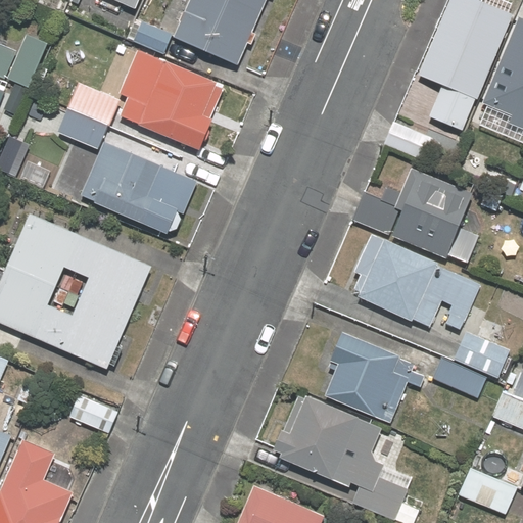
[(108,0),(143,13),(147,0),(108,0)]
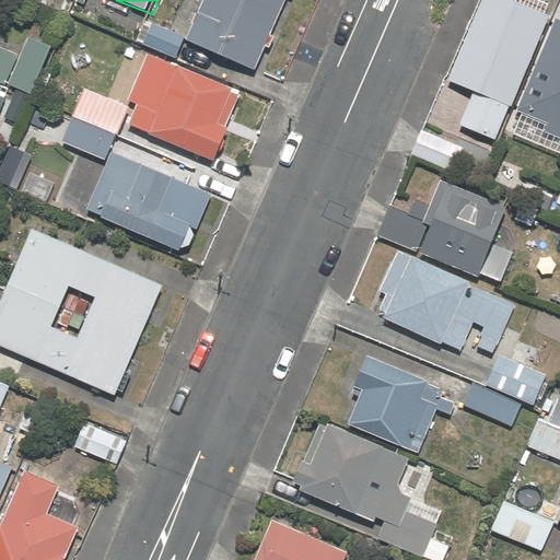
[(289,0),(201,0),(186,41),(260,71),(289,0)]
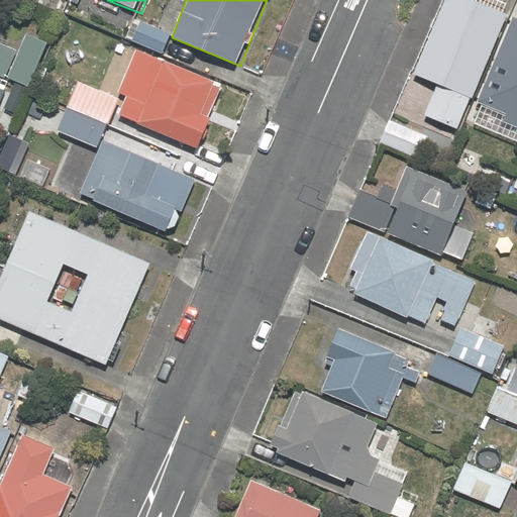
[(511,13),(481,0),(440,0),(409,75),(442,89),(436,103),(467,116),(472,105),(511,13)]
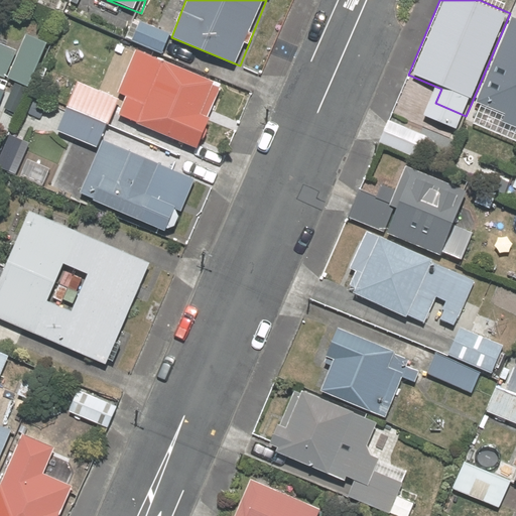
[(515,15),(510,13),(471,105),(499,117),(494,128),(515,136),(515,15)]
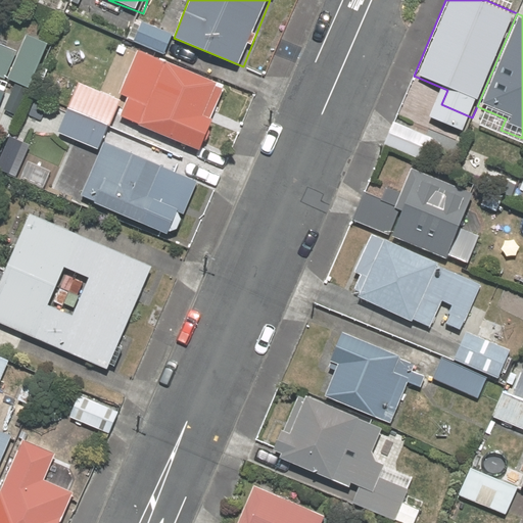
[(170,36),(140,24),(132,44),(161,56),(170,36)]
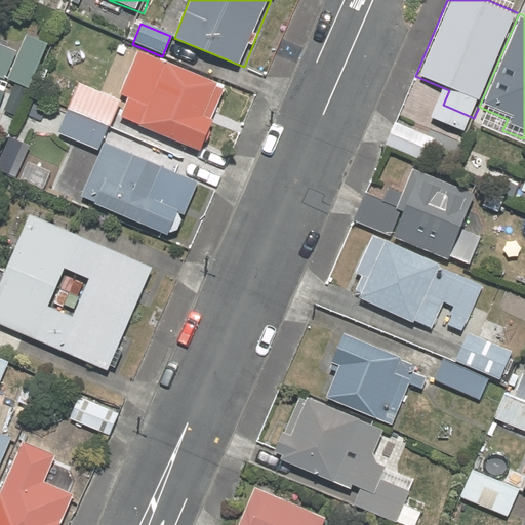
[(18,51),(0,45),(0,99),(5,85),(31,93),(47,42),(24,35),(18,51)]
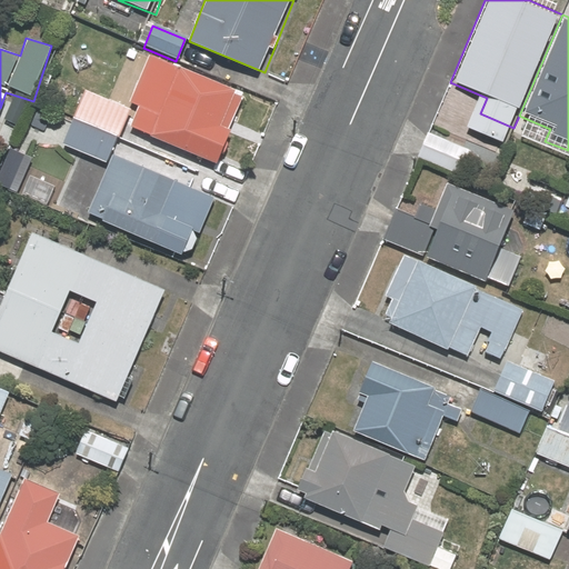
[(213,170),(243,93),(160,61),(129,137),(213,170)]
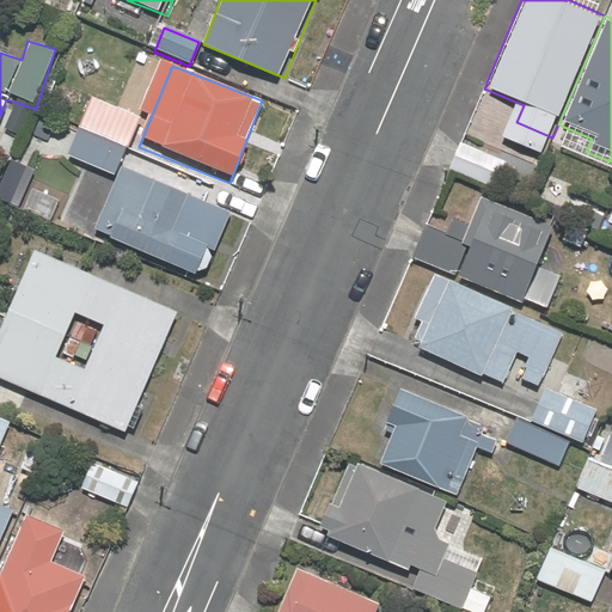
[(133,117),(86,99),(65,158),(111,176),(133,117)]
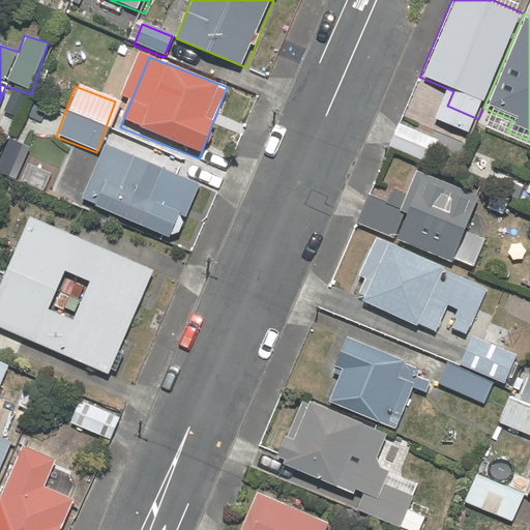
[(444,142),(400,122),(387,151),(432,170),(444,142)]
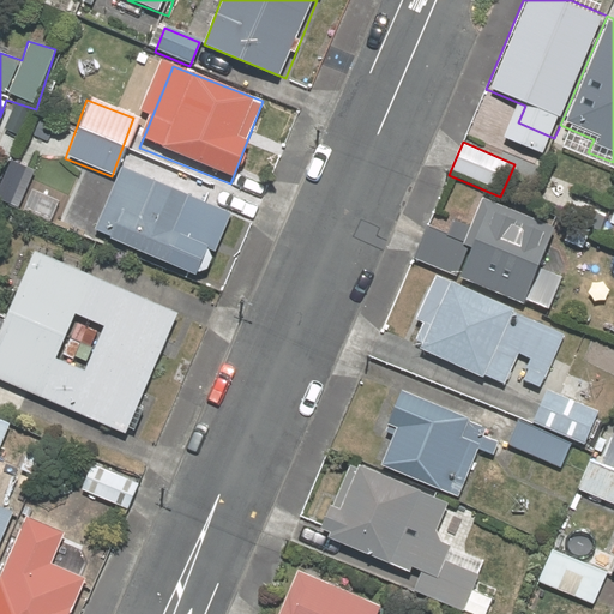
[(228,215),(120,167),(90,234),(198,283),(228,215)]
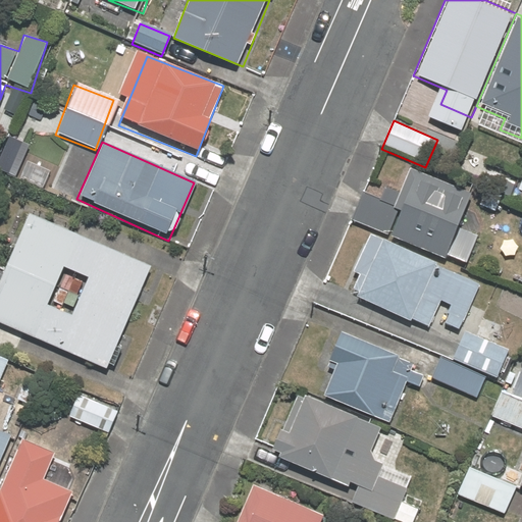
[(448,171),(477,185),(488,158),(459,146),(448,171)]
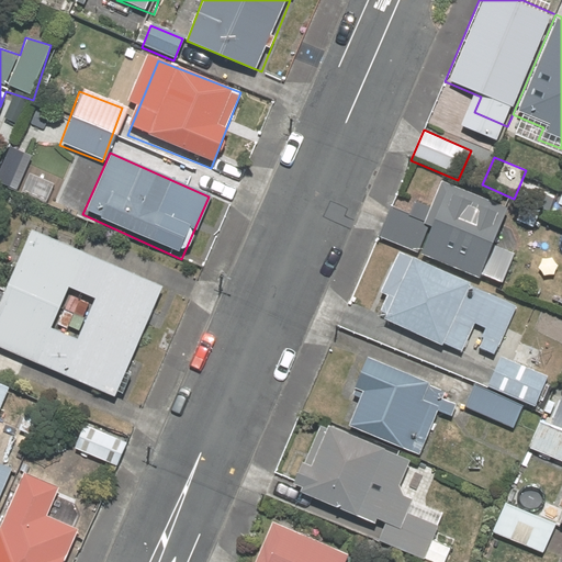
[(424,218),(391,204),(375,242),(395,250),(504,298),(520,261),(493,249),(510,209),(478,194),(441,179),(424,218)]
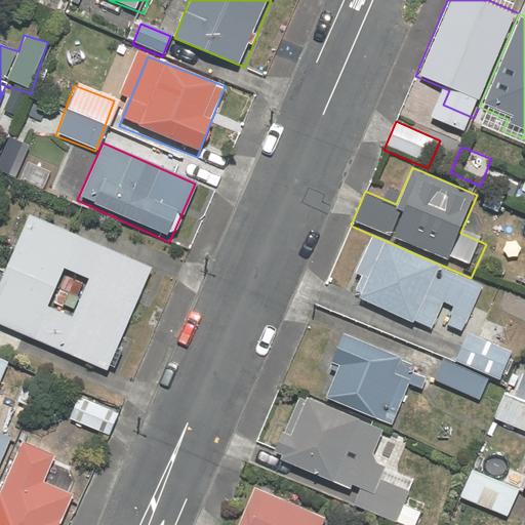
[(29,213),(0,284),(0,326),(113,371),(155,264),(29,213)]
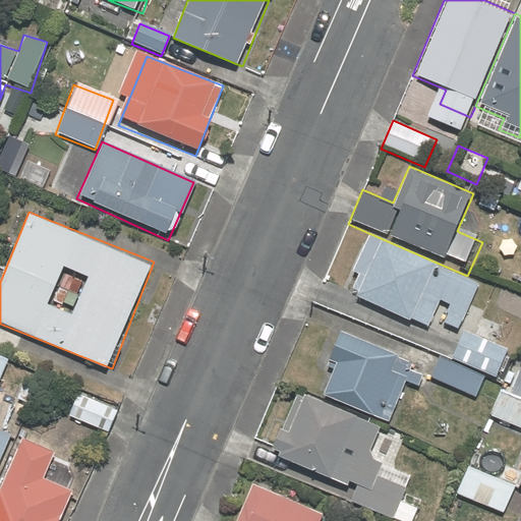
[(366,232),(339,297),(427,336),(433,322),(465,336),(487,284),(467,276),(366,232)]
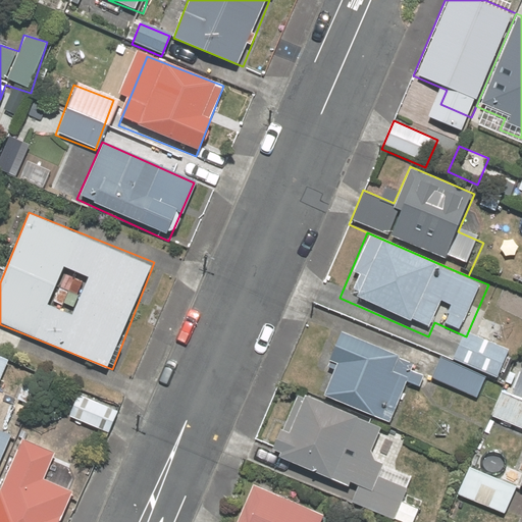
[(426,368),(337,328),(321,367),(334,373),(322,403),(387,431),(409,385),(417,389),(426,368)]
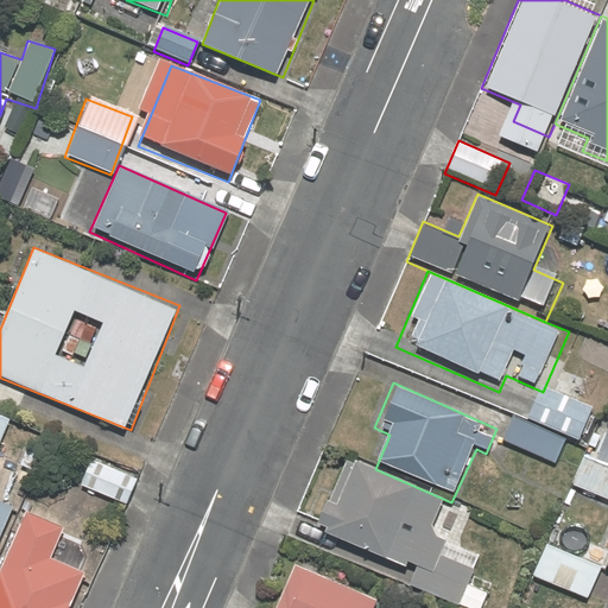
[(565,439),(583,447),(597,415),(543,392),(529,423),(565,439)]
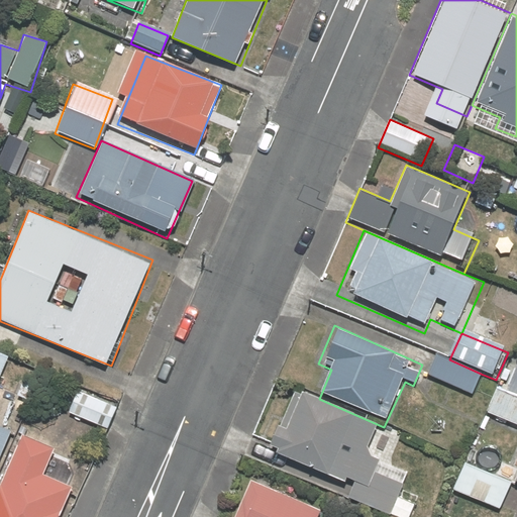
[(0,376),(9,352),(0,348),(0,376)]
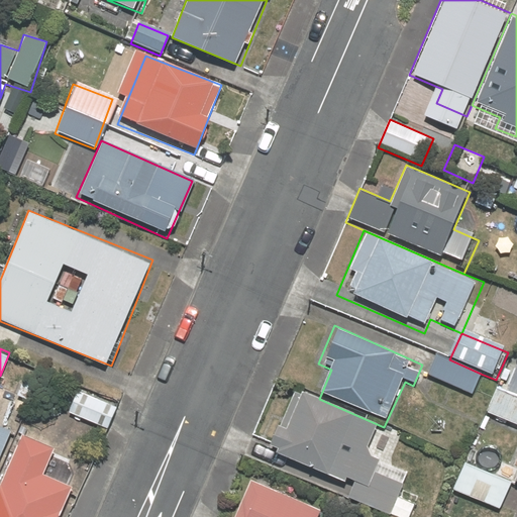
[(471,397),(481,374),(449,359),(433,352),(423,376),(471,397)]
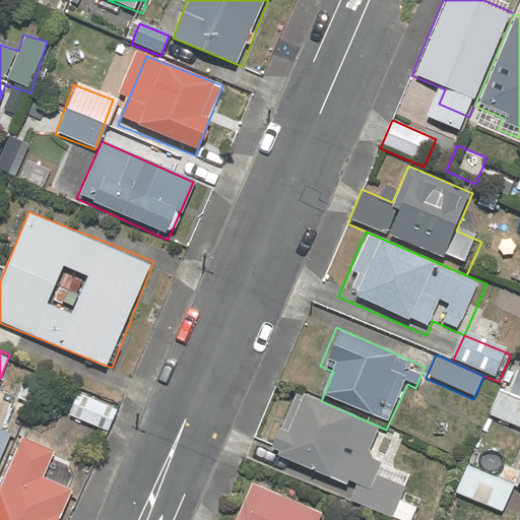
[(519,363),(507,392),(497,388),(483,416),(519,432),(519,363)]
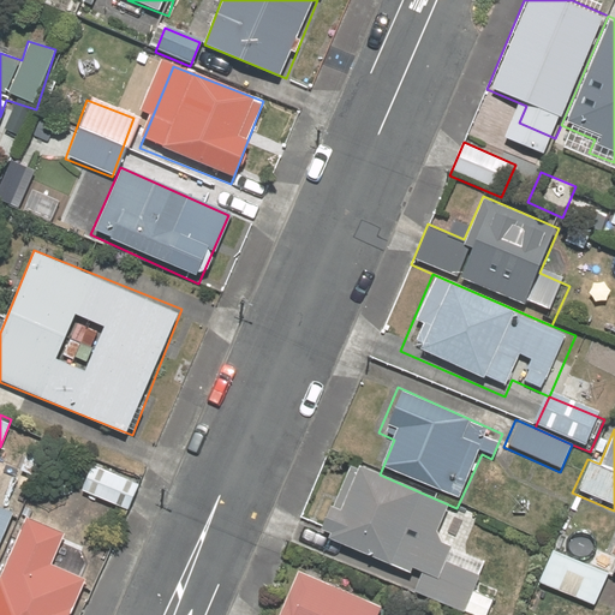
[(117,472),(82,459),(67,494),(126,517),(139,482),(117,472)]
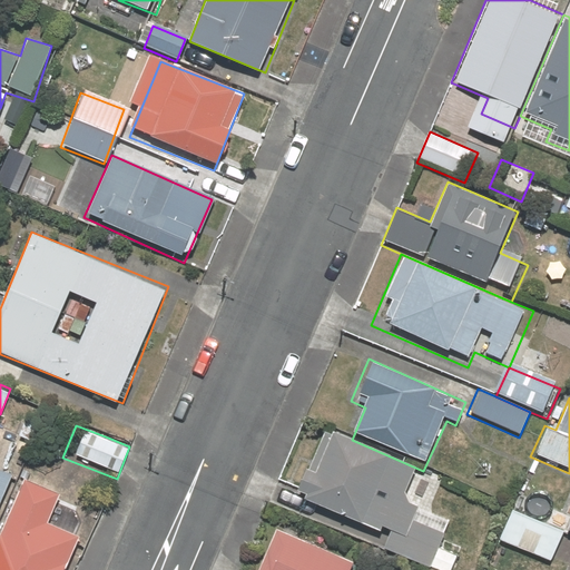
[(326,429),(295,499),(384,539),(375,558),(403,569),(451,569),(462,546),(439,536),(450,510),(413,494),(423,471),(352,440),(336,433),(326,429)]
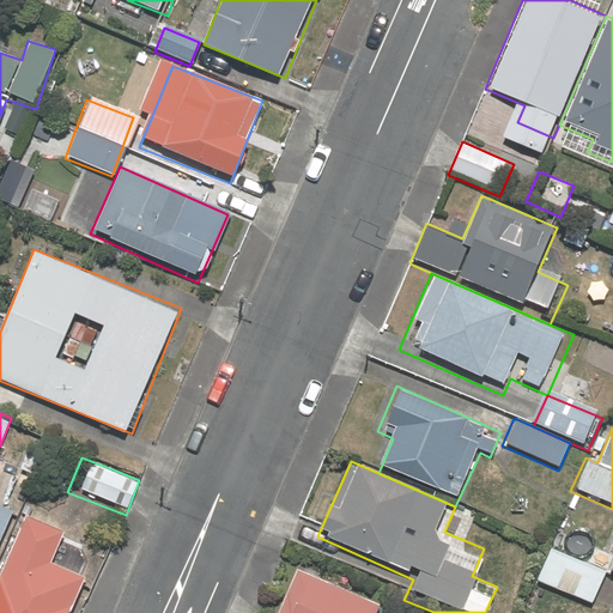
[(0,562),(20,511),(0,502),(0,562)]
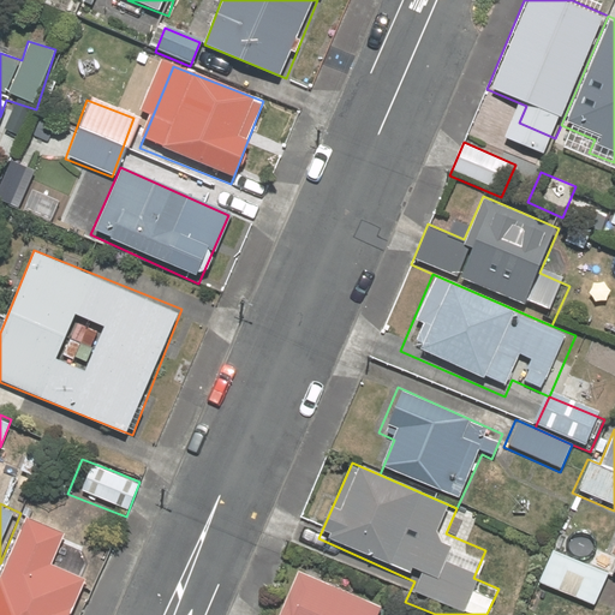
[(0,563),(0,614),(71,614),(100,544),(21,513),(0,563)]
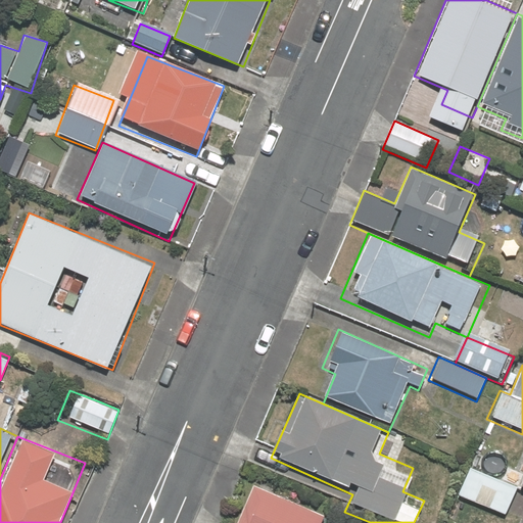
[(516,488),(466,467),(455,493),(504,515),(516,488)]
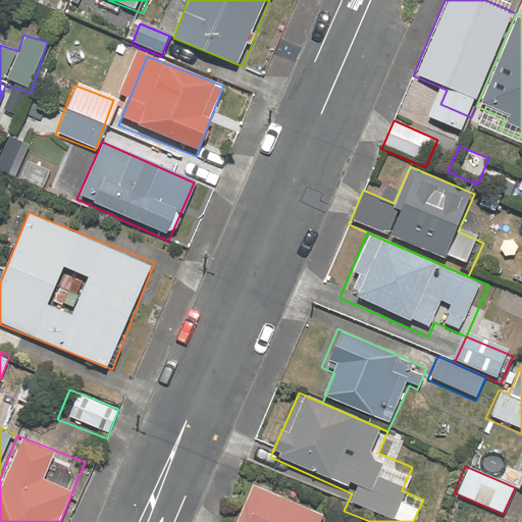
[(253,483),(236,521),(323,521),(326,515),(253,483)]
